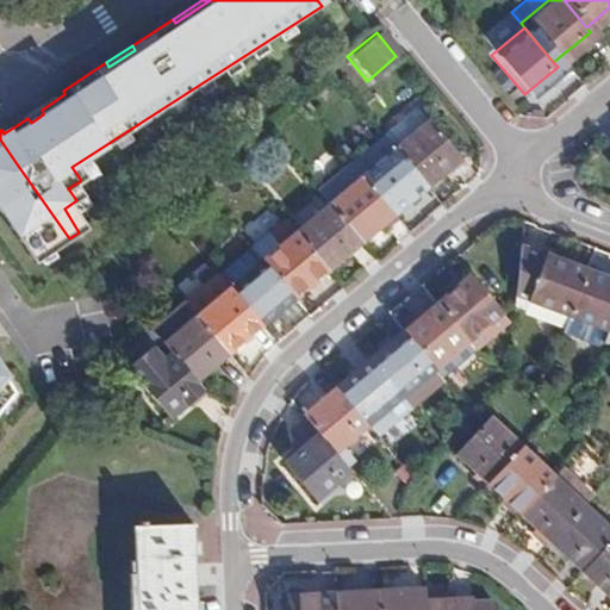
[(17,119),(19,124),(27,118),(36,113),(42,110),(49,105),(47,101),(17,119)]
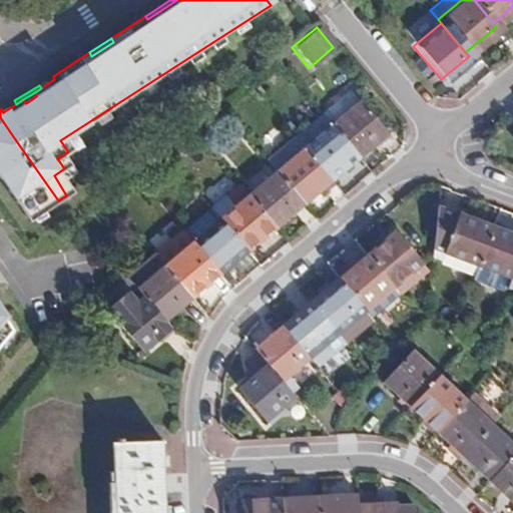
[(351,90),(326,112),(361,155),(386,134),(351,90)]
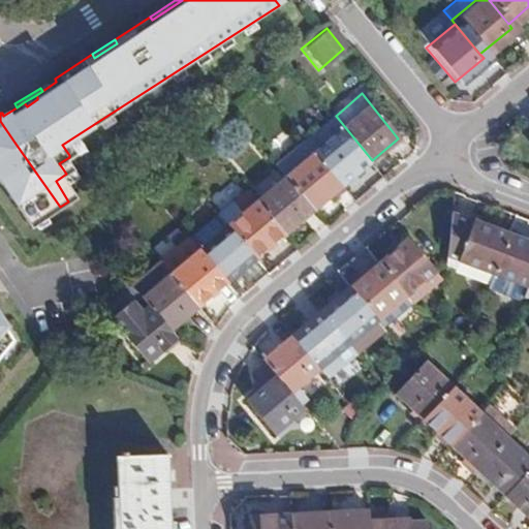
[(31,98),(24,102),(27,106),(37,99),(37,97),(36,95),(31,98)]
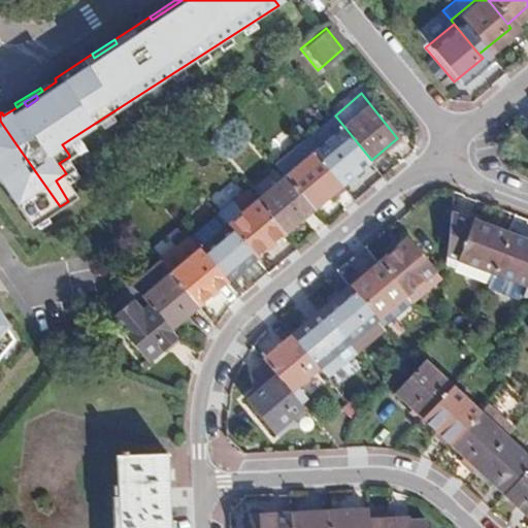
[(371,160),(335,116),(307,139),(320,155),(344,184),(371,160)]
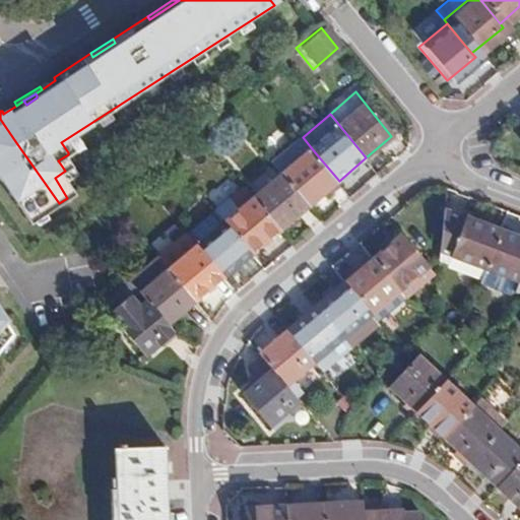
[(0,191),(22,228),(59,203),(15,141),(0,119),(0,191)]
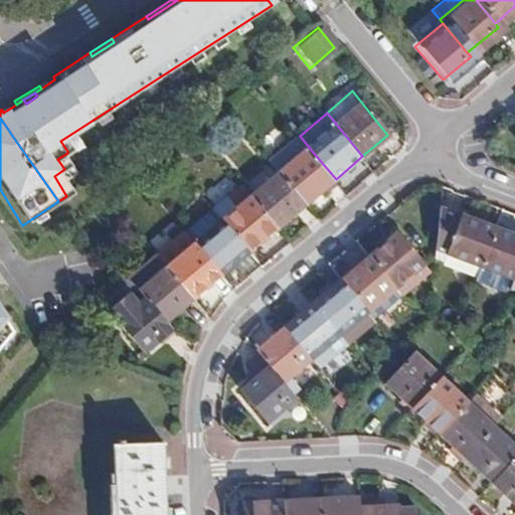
[(312,151),(300,136),(271,160),(281,171),(307,203),(336,179),(312,151)]
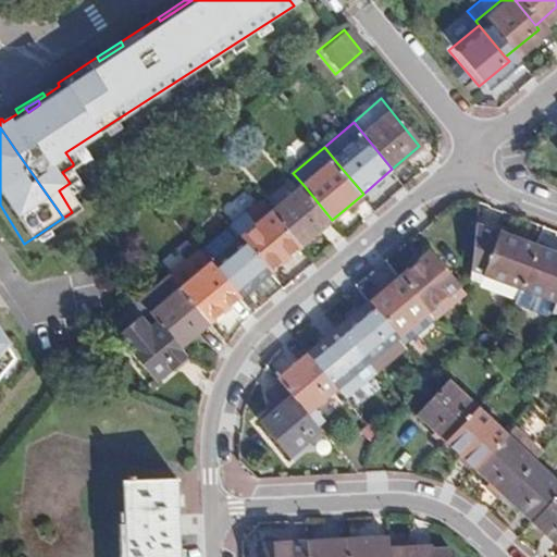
[(332,220),(304,185),(273,211),(302,246),(313,236),(332,220)]
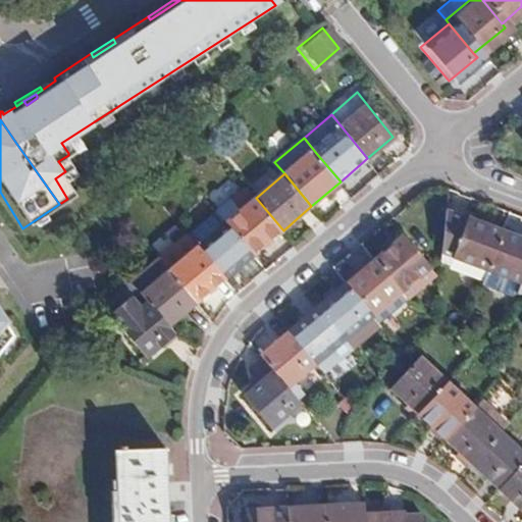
[(283,230),(256,198),(228,221),(255,254),(283,230)]
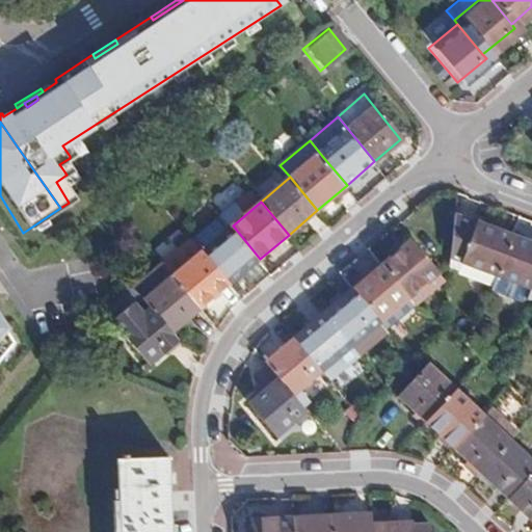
[(496,273),(510,235),(500,231),(451,213),(448,256),(496,273)]
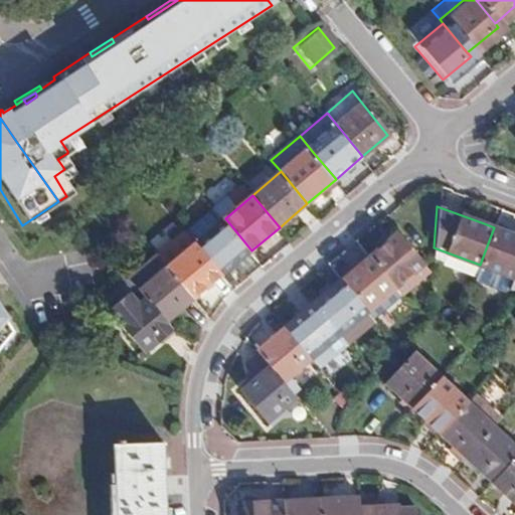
[(223,274),(251,250),(225,218),(208,232),(197,242),(223,274)]
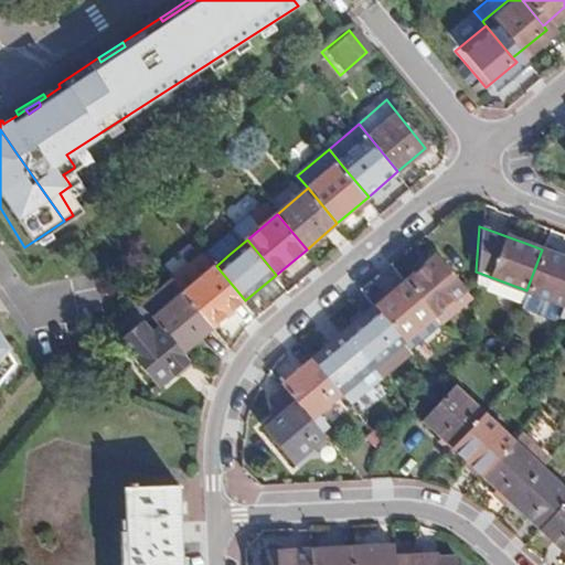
[(564,304),(564,257),(542,249),(526,290),(564,304)]
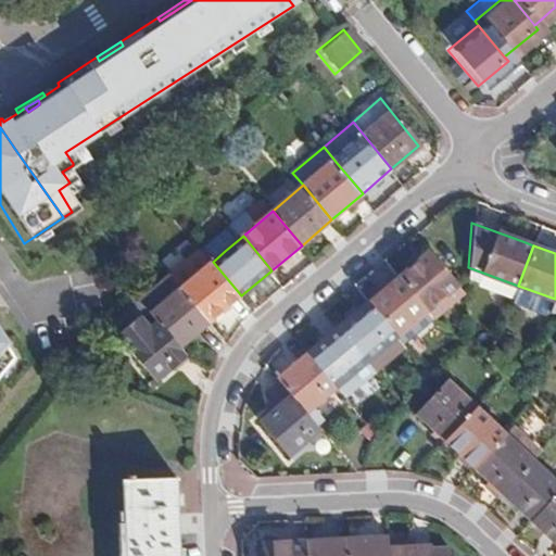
[(429,249),(399,275),(412,291),(426,308),(457,282),(429,249)]
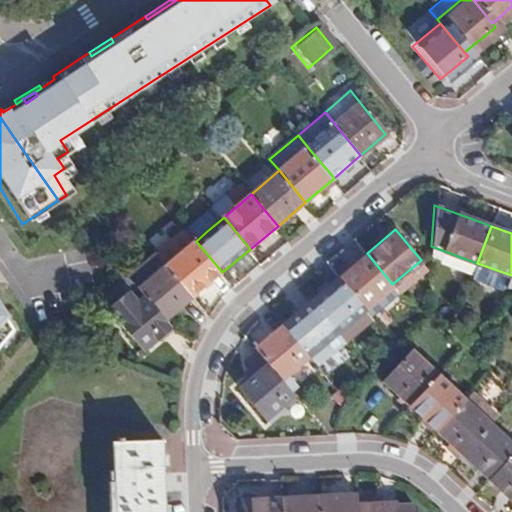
[(167,264),(196,241),(186,230),(158,253),(167,264)]
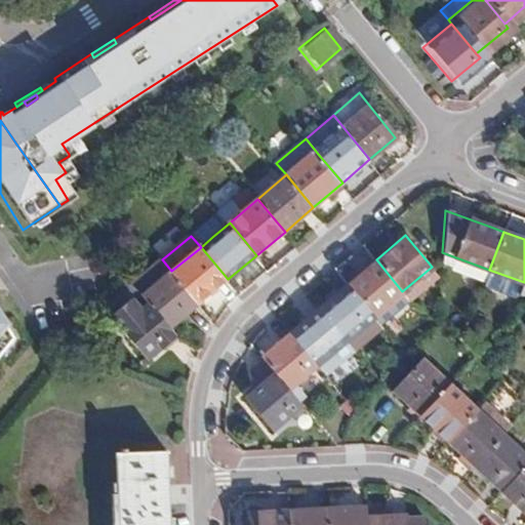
[(171,271),(199,304),(220,285),(228,279),(201,247),(171,271)]
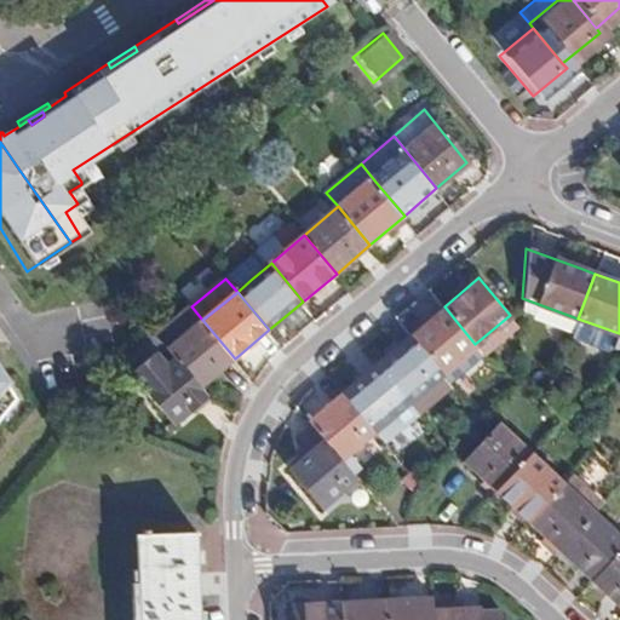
[(168,349),(202,320),(191,306),(154,338),(165,346),(168,349)]
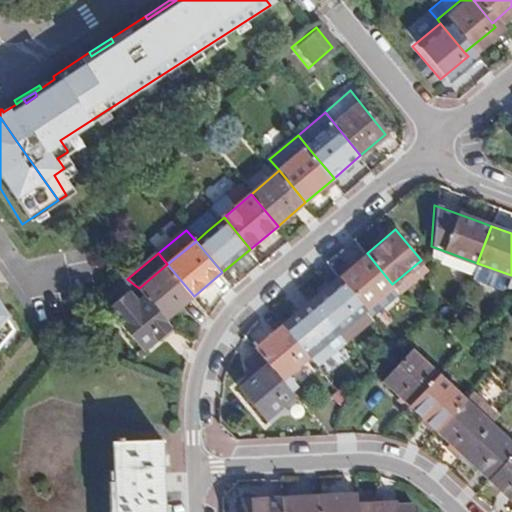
[(379,268),(367,253),(340,276),(353,291),(365,306),(392,284),(379,268)]
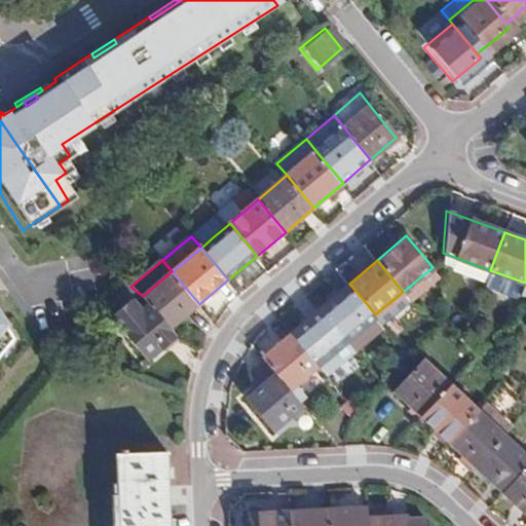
[(433,267),(403,292),(409,298),(434,277),(433,267)]
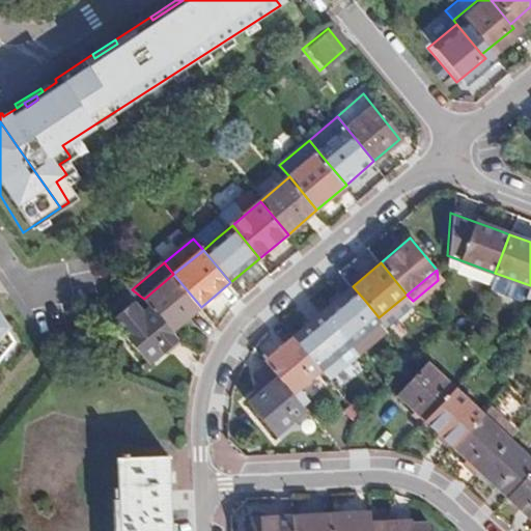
[(171,332),(201,307),(173,274),(144,299),(171,332)]
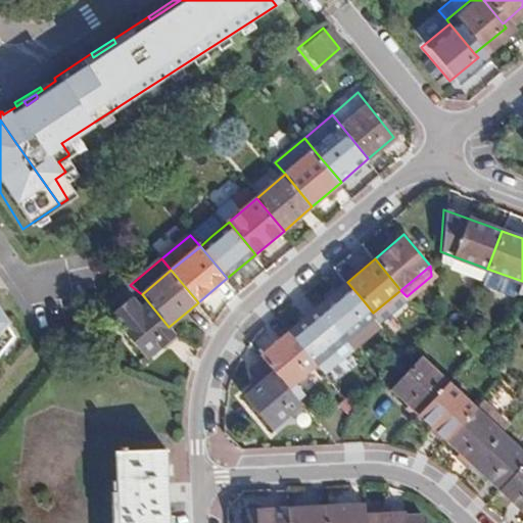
[(345,335),(373,313),(361,297),(347,282),(334,292),(319,304),(345,335)]
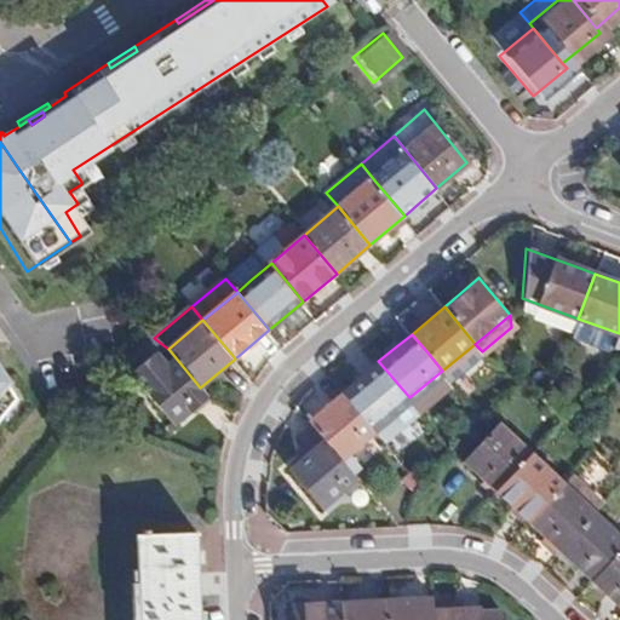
[(174,423),(208,396),(200,388),(168,349),(165,346),(132,372),(174,423)]
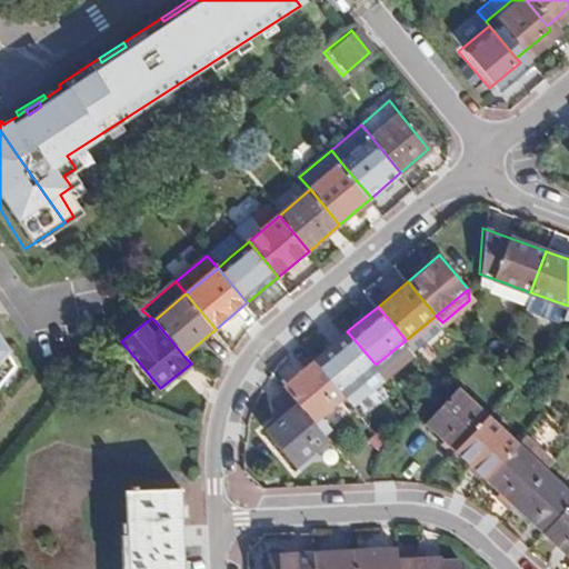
[(343,391),(376,365),(347,331),(316,358),(337,383),(343,391)]
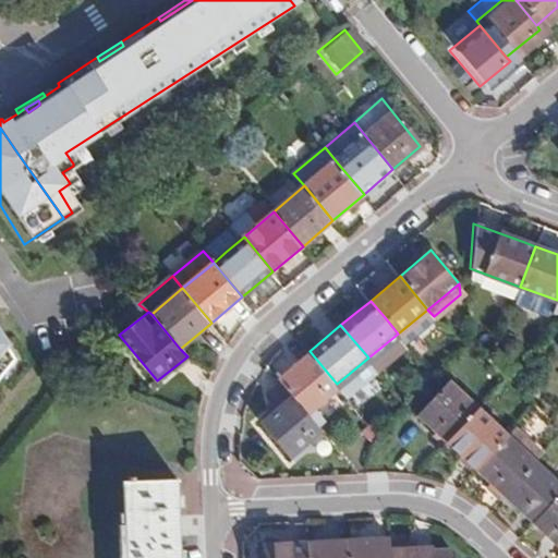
[(0,375),(13,360),(0,341),(0,375)]
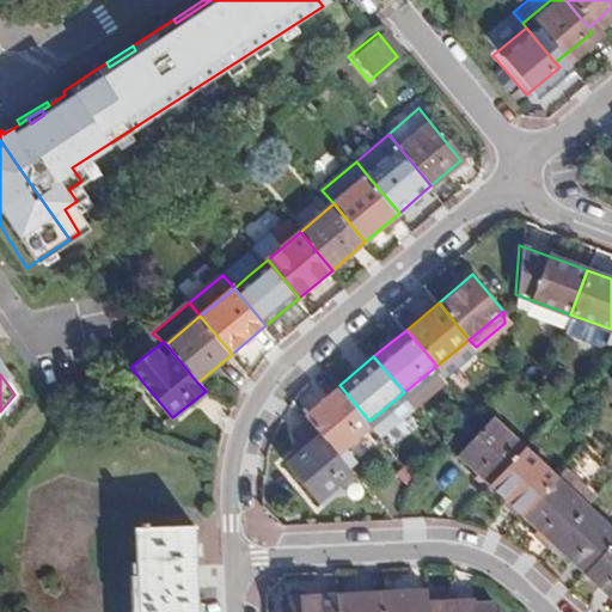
[(335,450),(369,421),(362,412),(340,385),(305,414),(306,415),(335,450)]
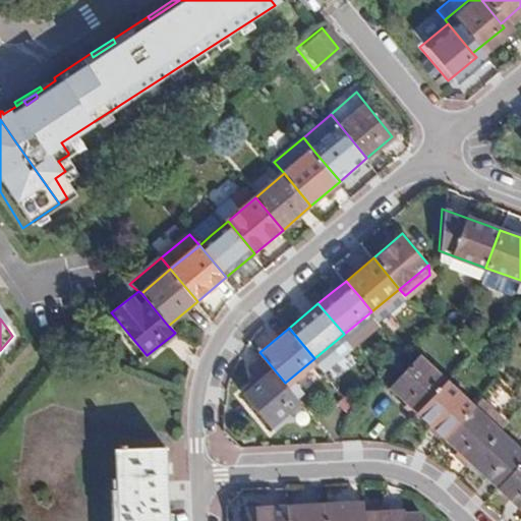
[(285,383),(261,353),(249,363),(263,379),(245,392),(271,422),(299,400),(285,383)]
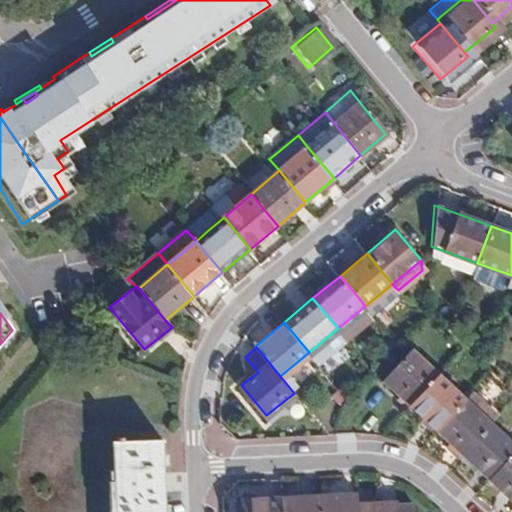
[(409,404),(435,375),(409,351),(383,379),(409,404)]
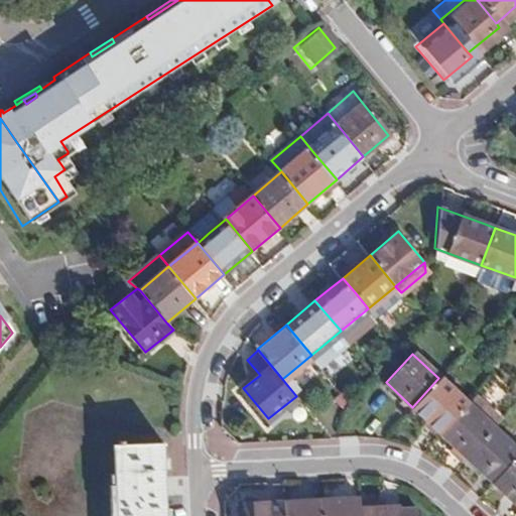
[(466,403),(438,378),(412,407),(405,415),(419,428),(426,421),(438,433),(466,403)]
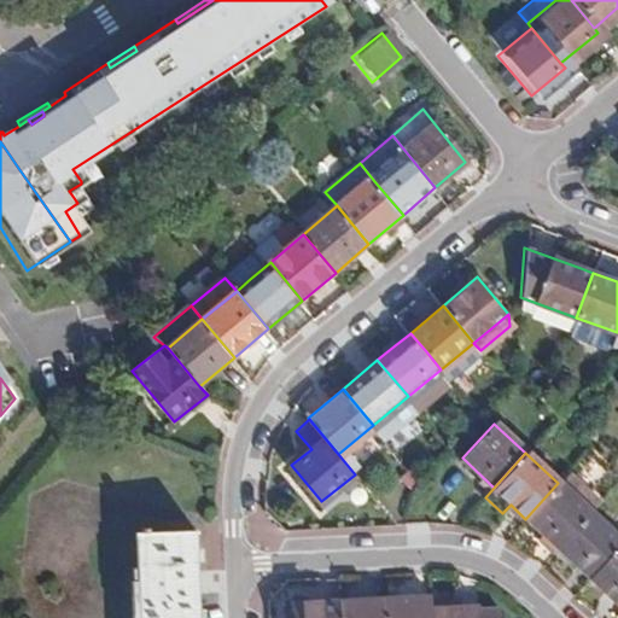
[(601,502),(569,472),(558,483),(525,519),(559,548),(592,514),(601,502)]
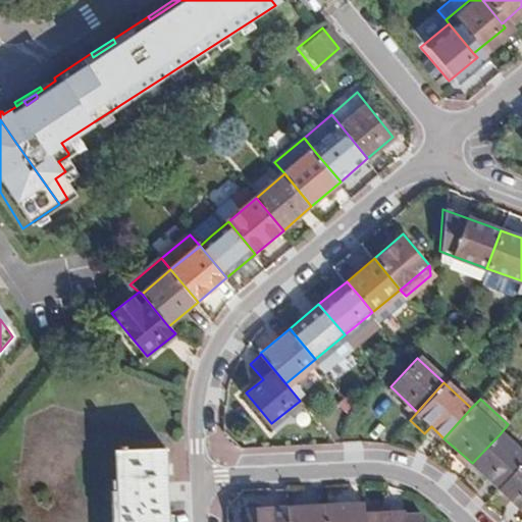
[(521,455),(500,434),(472,463),(500,488),(521,464),(521,455)]
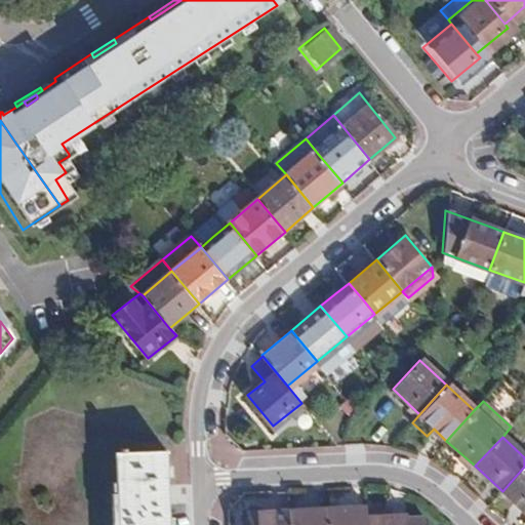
[(167,524),(164,452),(128,453),(128,448),(122,449),(122,454),(116,454),(118,494),(112,494),(113,524),(167,524)]
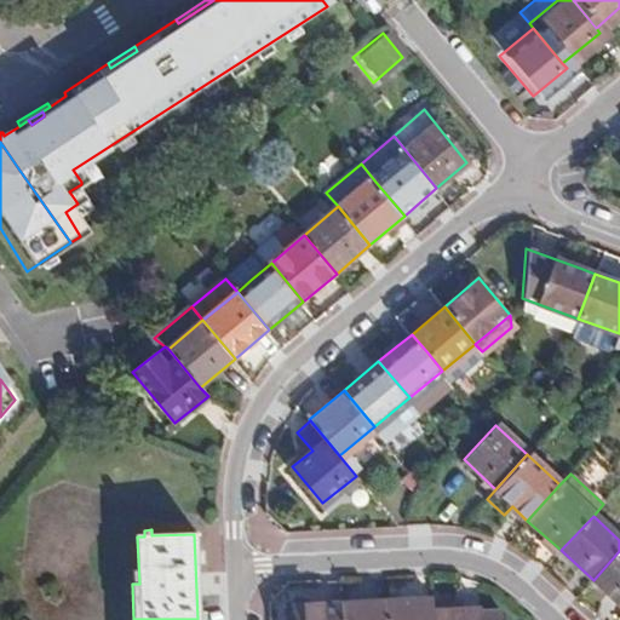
[(619,551),(593,580),(619,606),(619,551)]
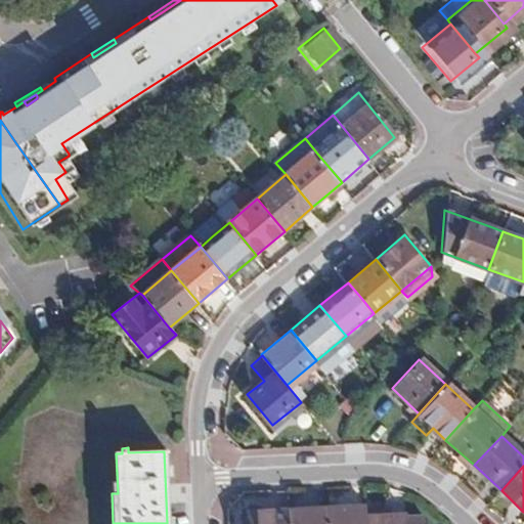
[(382,506),(366,507),(366,523),(421,523),(422,523),(417,523),(406,523),(406,516),(384,517),(382,506)]
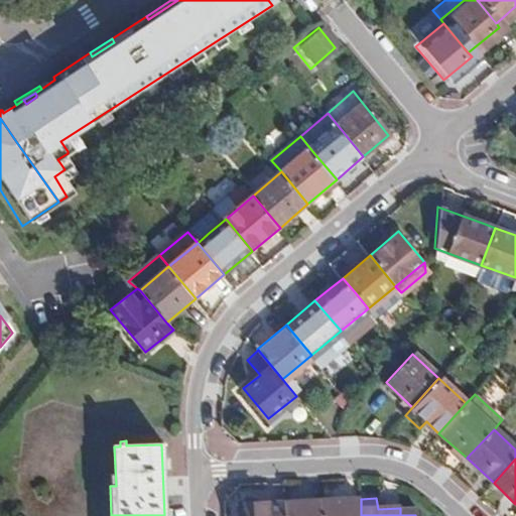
[(361,515),(361,499),(332,500),(320,501),(320,515),(361,515)]
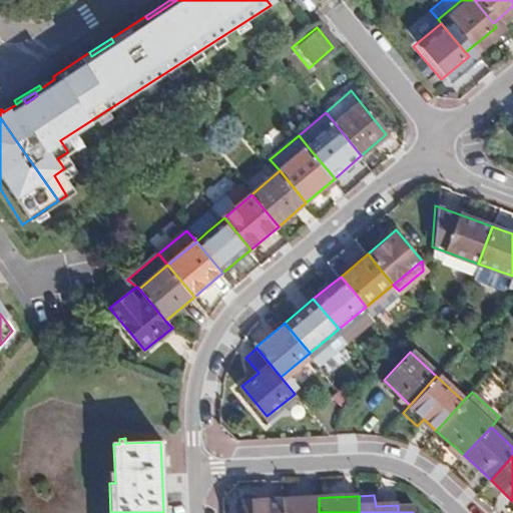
[(319,512),(319,498),(282,499),(282,512),(319,512)]
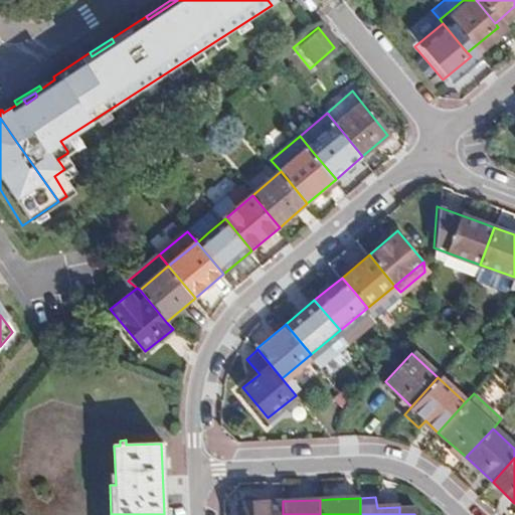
[(283,514),(283,501),(243,503),(243,514),(283,514)]
